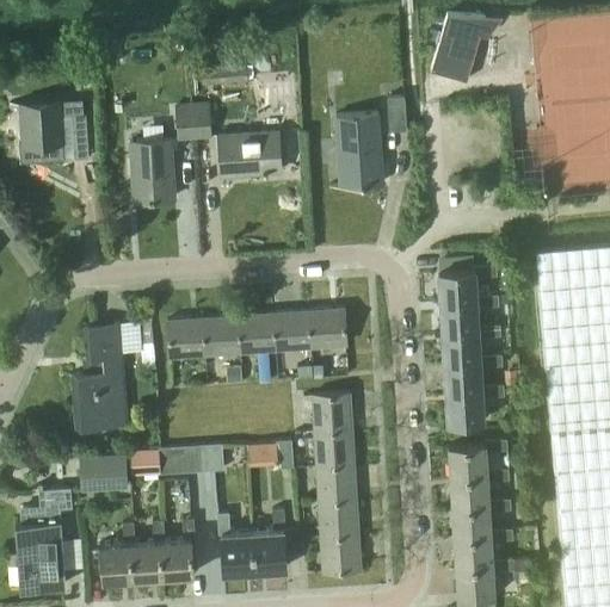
[(504,17),(448,13),(445,24),(432,70),(467,81),(480,35),(487,37),(504,17)]
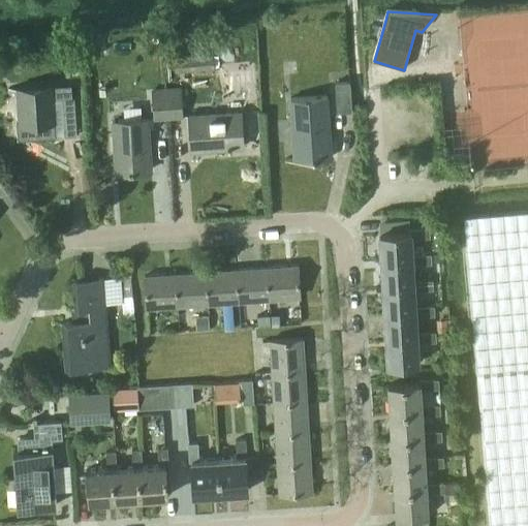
[(220,70),(218,48),(173,51),(174,73),(220,70)]
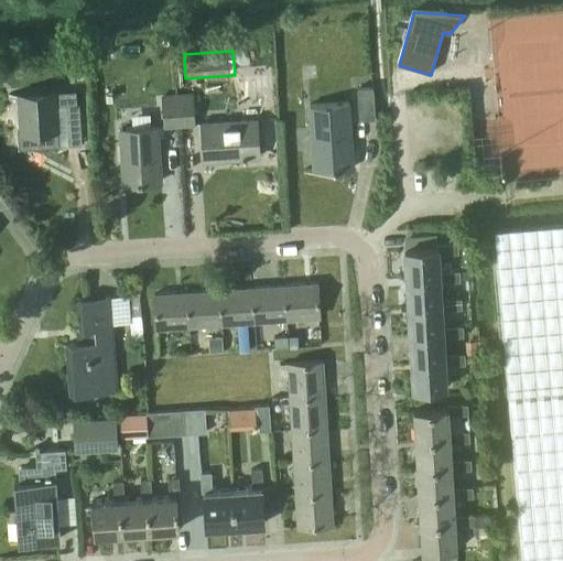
[(376,120),(374,89),(358,90),(359,121),(376,120)]
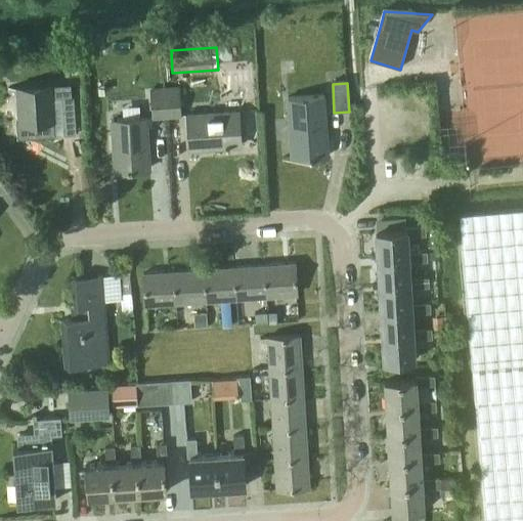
[(72,98),(71,87),(18,90),(20,126),(37,125),(38,137),(54,136),(53,124),(54,124),(53,100),(62,99),(64,136),(77,135),(74,98),(72,98)]
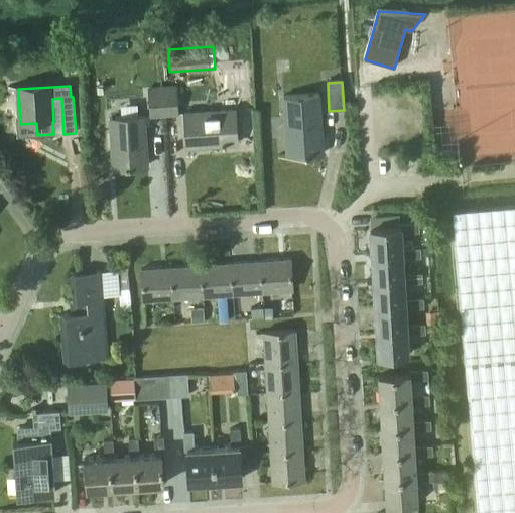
[(177,87),(162,88),(163,118),(179,117),(177,87)]
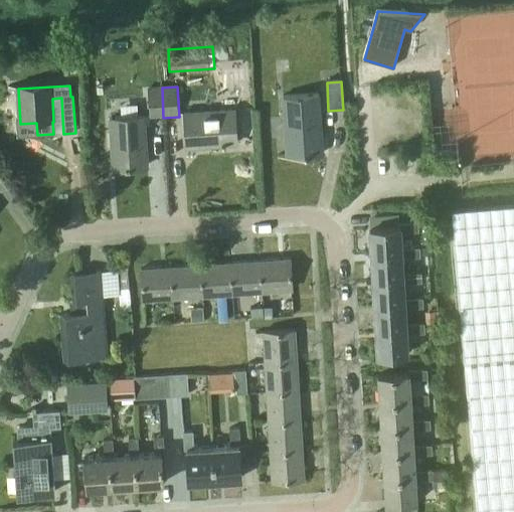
[(150,119),(163,118),(162,88),(148,89),(150,119)]
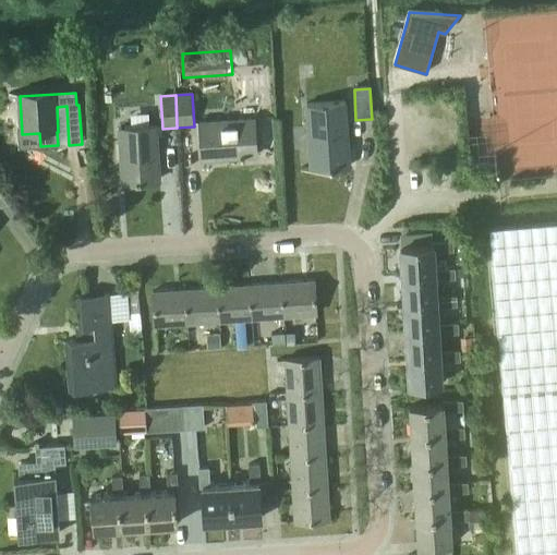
[(350,169),(346,103),(306,106),(312,171),(350,169)]
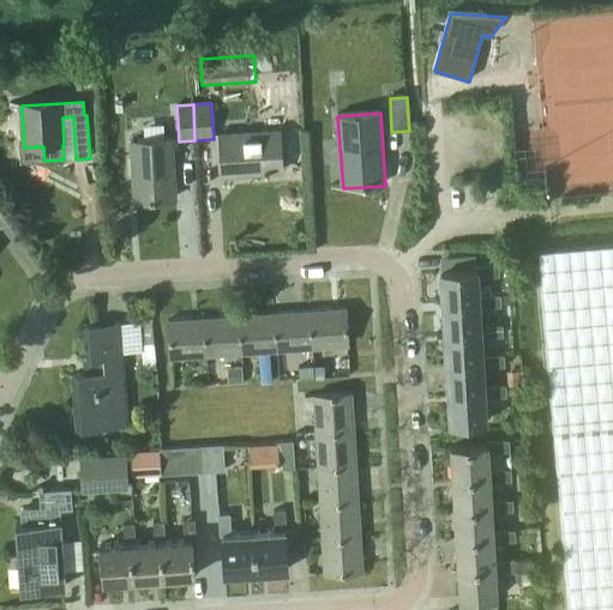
[(282,174),(280,133),(220,137),(223,177),(282,174)]
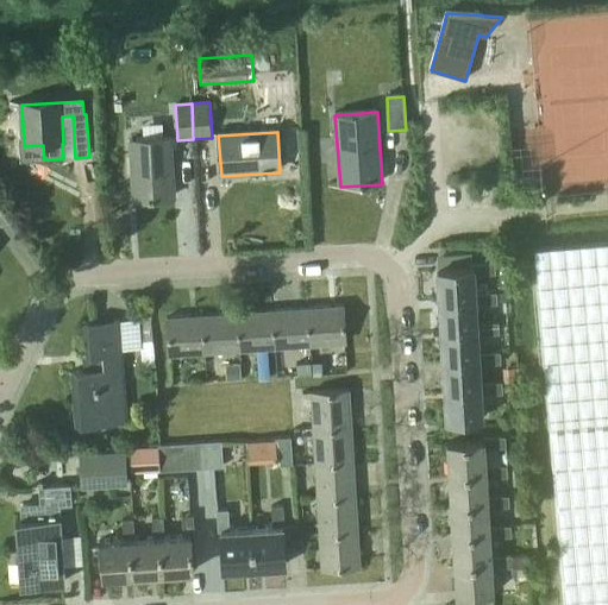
[(173,199),(169,140),(129,143),(132,202),(173,199)]
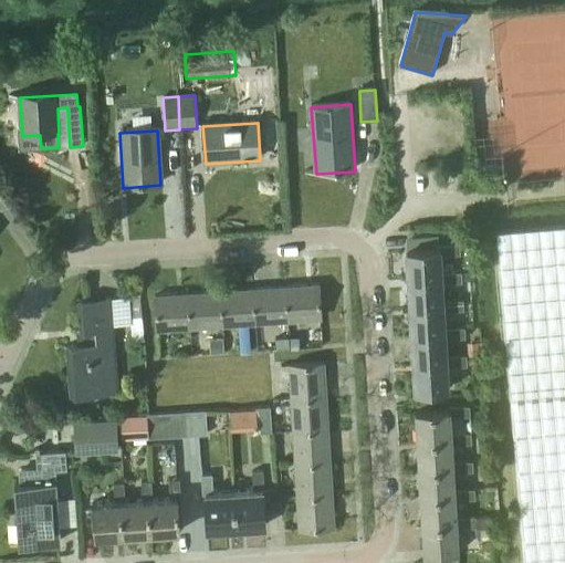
[(510,392),(564,386),(564,227),(497,233),(510,392)]
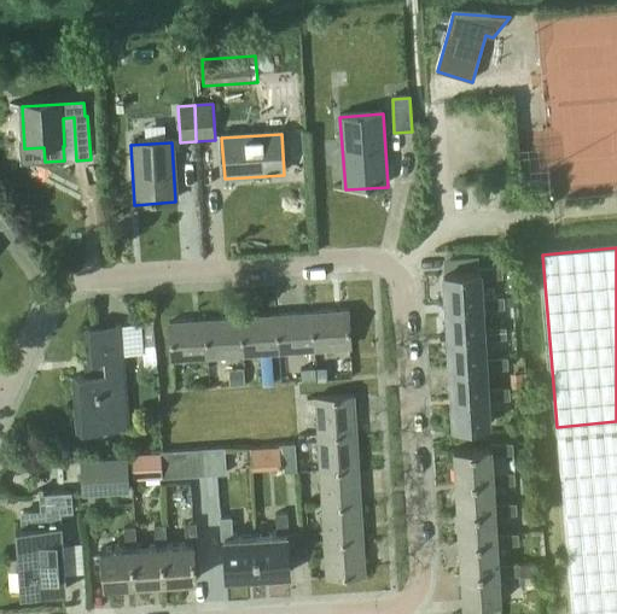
[(444,275),(446,305),(484,304),(484,300),(483,281),(504,280),(502,268),(479,270),(479,259),(467,261),(469,274),(444,275)]
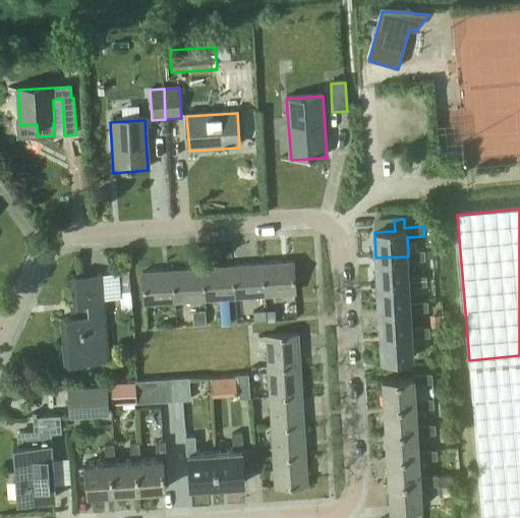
[(408,256),(376,257),(377,284),(410,282),(409,279),(409,263),(425,262),(425,252),(408,253),(408,256)]
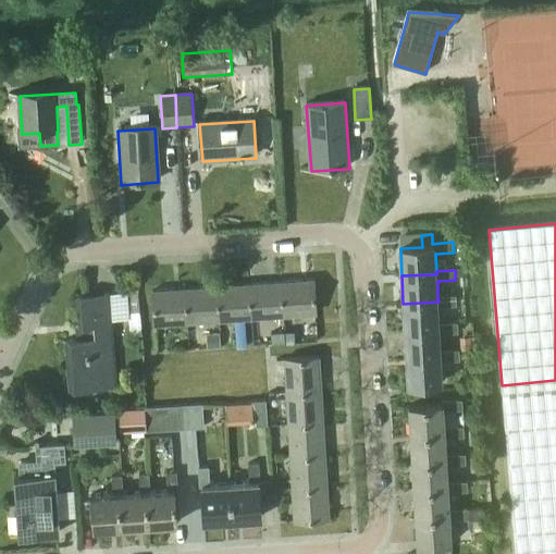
[(282,283),(284,318),(316,316),(313,281),(282,283)]
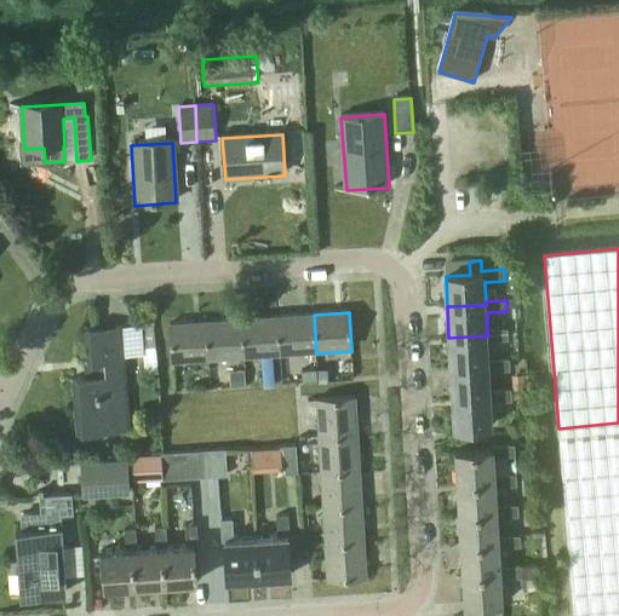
[(314,315),(278,318),(280,356),(316,353),(314,315)]
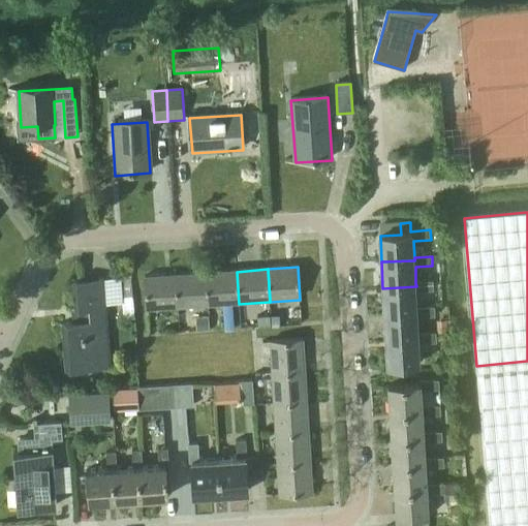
[(239,304),(237,272),(206,274),(208,306),(239,304)]
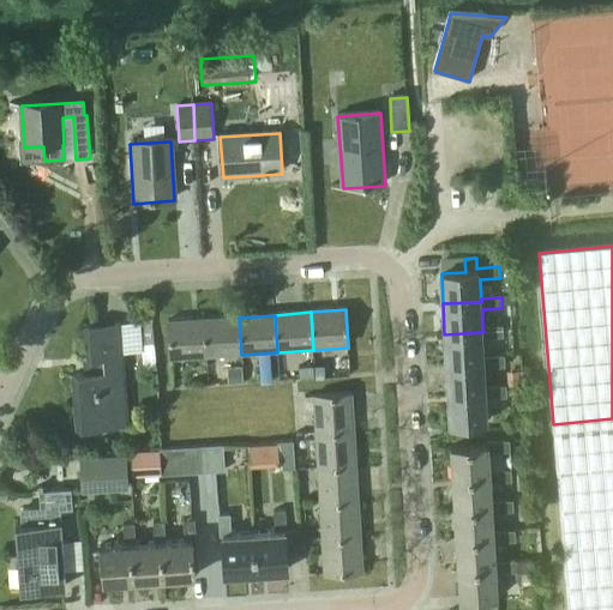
[(239,318),(204,320),(206,357),(241,355),(239,318)]
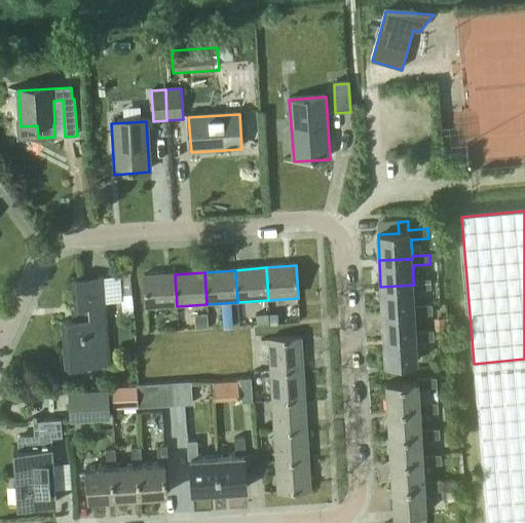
[(177,306),(175,274),(144,276),(146,308),(177,306)]
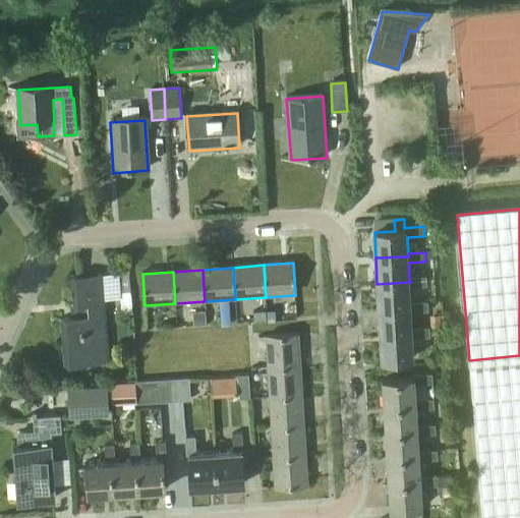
[(108,361),(102,277),(73,279),(75,307),(72,307),(73,320),(63,321),(66,364),(108,361)]
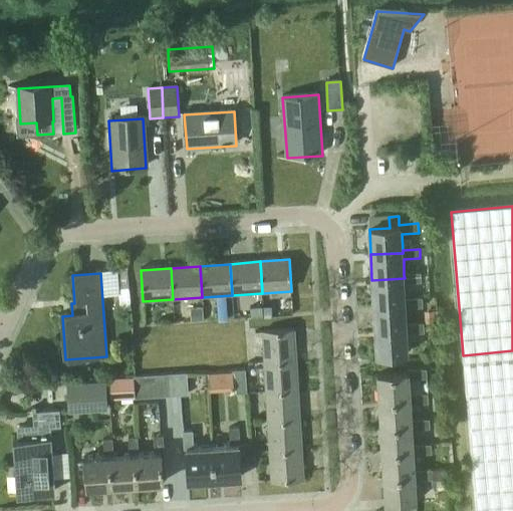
[(405,278),(371,280),(373,305),(406,303),(406,300),(405,284),(422,283),(421,274),(404,275),(405,278)]
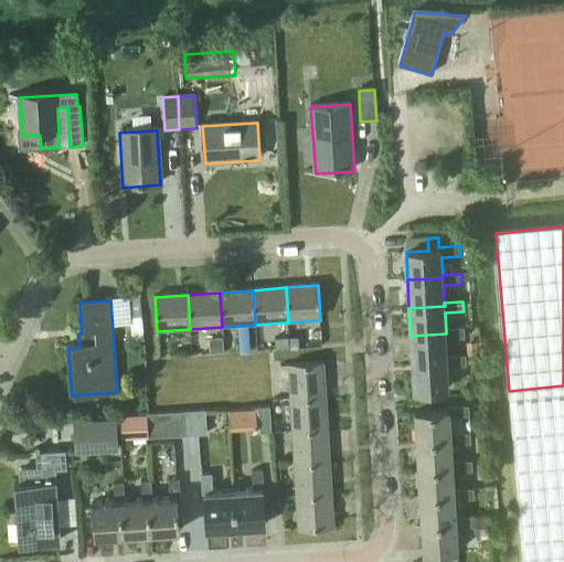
[(446,333),(411,336),(413,364),(448,362),(447,358),(446,340),(465,339),(465,329),(446,330),(446,333)]
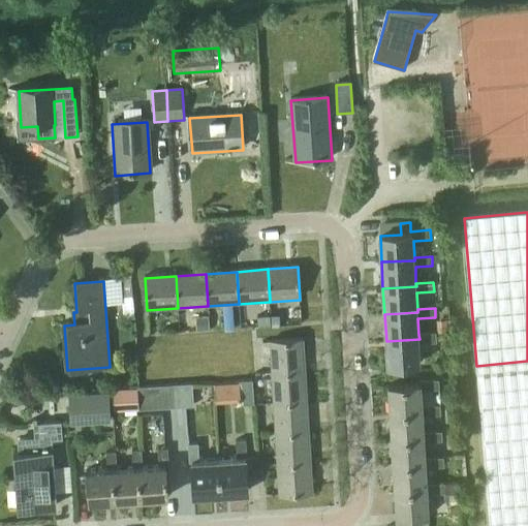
[(199,332),(212,332),(211,318),(198,319),(199,332)]
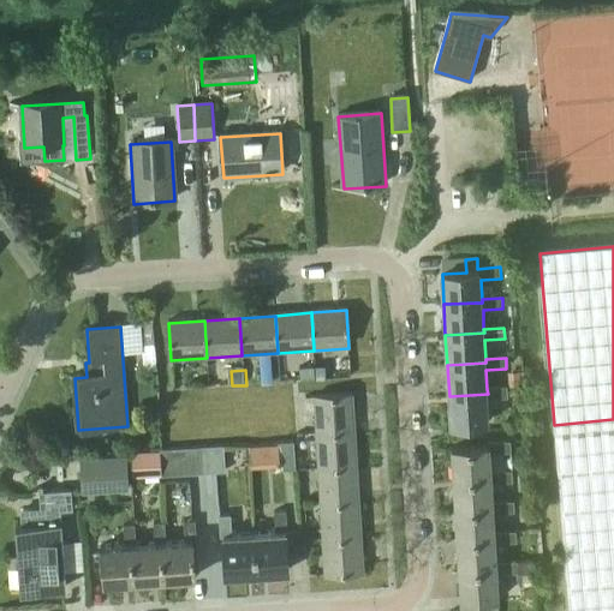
[(488,394),(449,396),(451,426),(489,424),(488,401),(508,400),(507,388),(487,389),(488,394)]
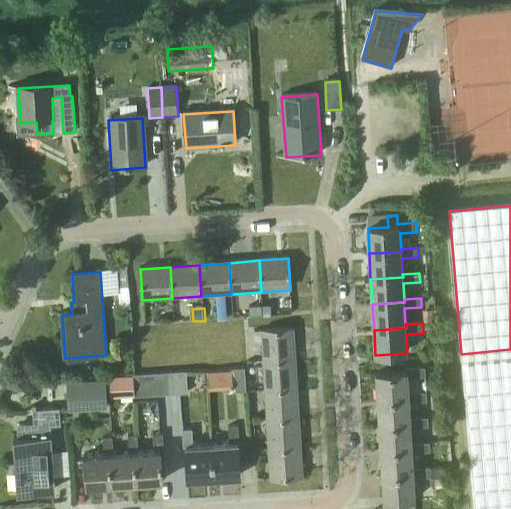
[(261,332),(263,361),(295,360),(293,330),(261,332)]
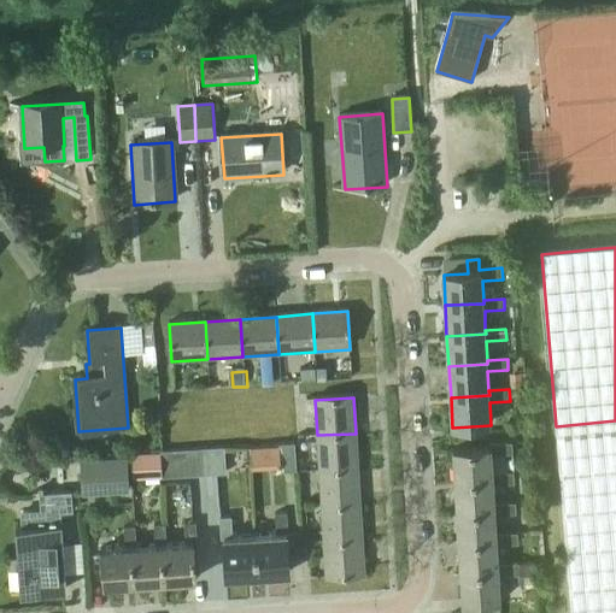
[(615,420),(556,426),(570,612),(615,612),(615,420)]
